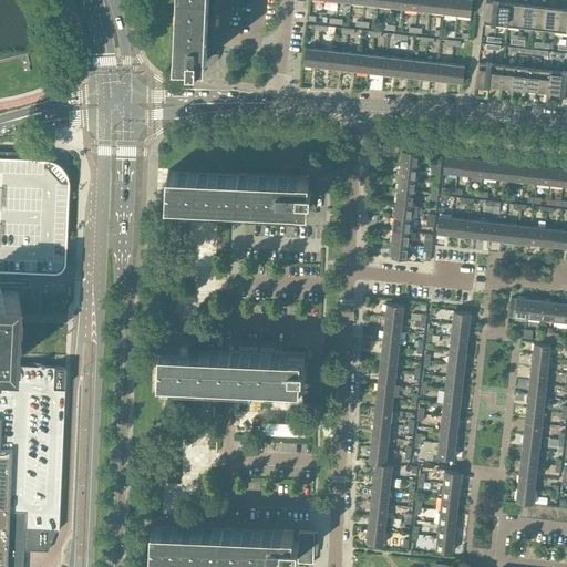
[(176,57),(183,58),(183,57),(189,57),(189,58),(189,60),(193,60),(198,60),(198,62),(198,63),(199,63),(200,64),(202,64),(204,65),(205,65),(206,65),(207,65),(208,64),(209,64),(212,64),(213,63),(214,62),(215,53),(215,52),(212,52),(212,42),(207,42),(208,0),(177,0),(177,45),(176,45),(176,57)]
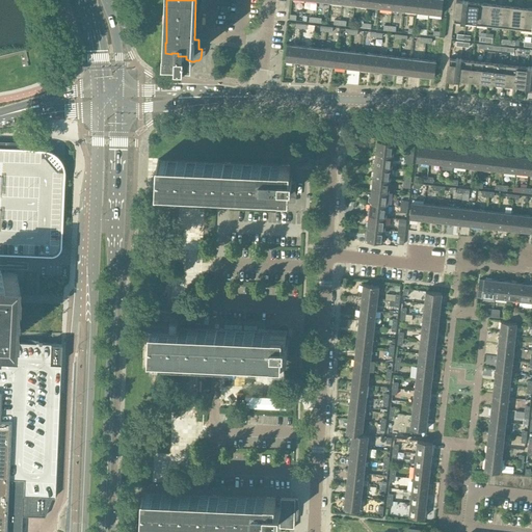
[(392,0),(391,8),(403,9),(403,0),(392,0)]
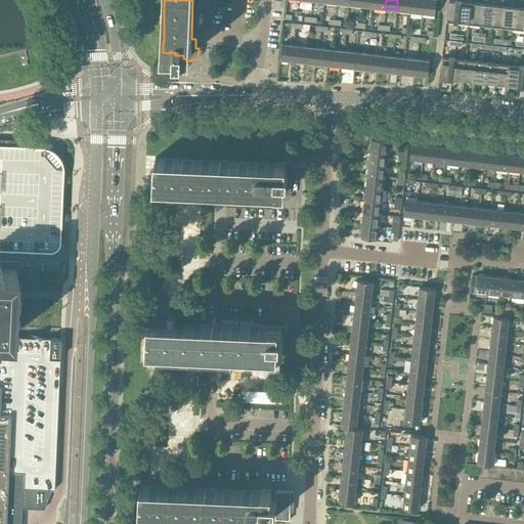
[(397,0),(397,9),(409,10),(410,0),(397,0)]
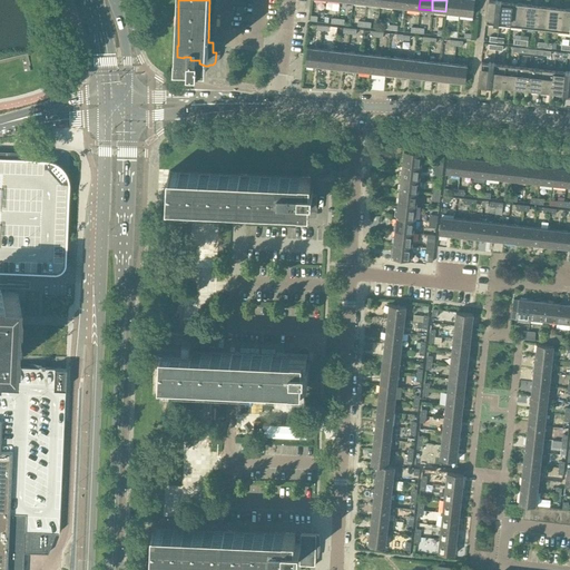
[(446,0),(445,11),(459,13),(460,0),(446,0)]
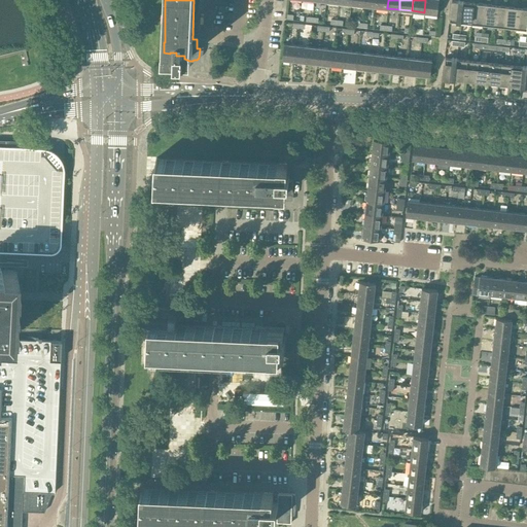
[(425,0),(424,12),(436,13),(437,0),(425,0)]
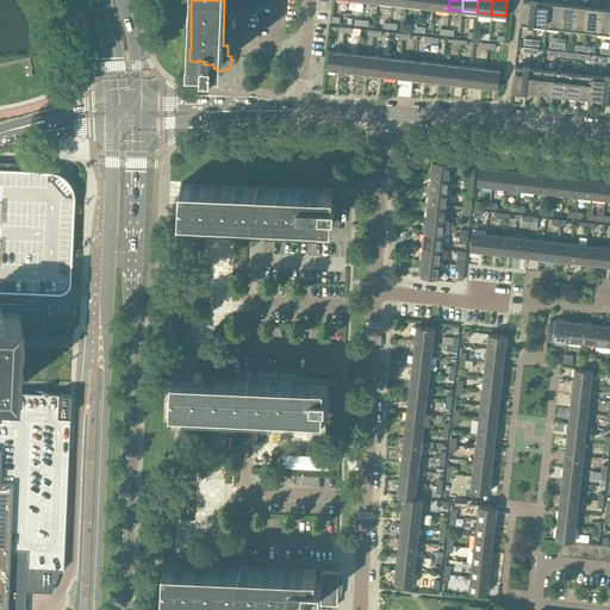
[(534,25),(536,1),(537,0),(533,0),(530,0),(531,0),(528,0),(523,0),(521,23),(528,24),(528,25),(534,25)]
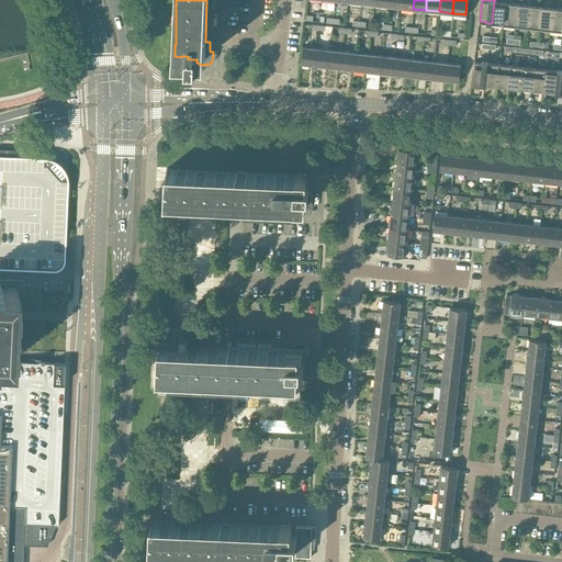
[(506,2),(494,1),(492,23),(504,24),(506,2)]
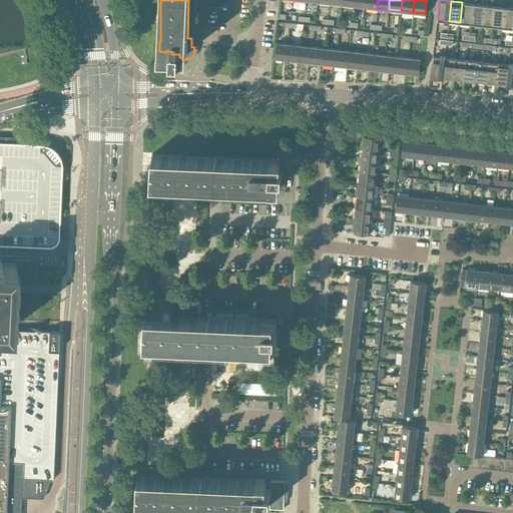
[(473,3),(462,2),(460,22),(470,23),(473,3)]
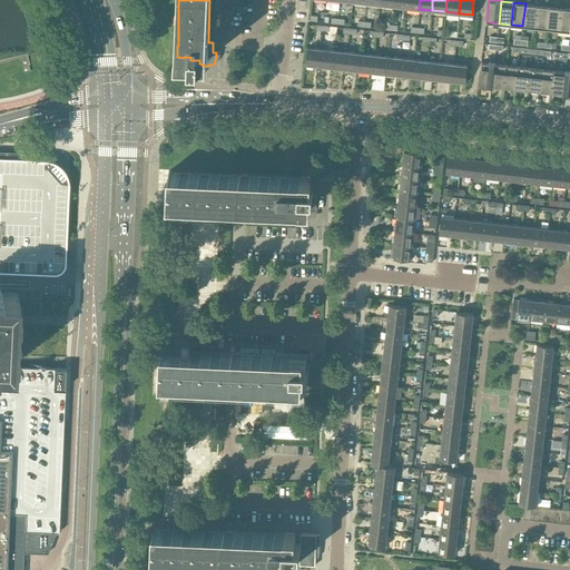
[(537,5),(526,3),(522,26),(534,27),(537,5)]
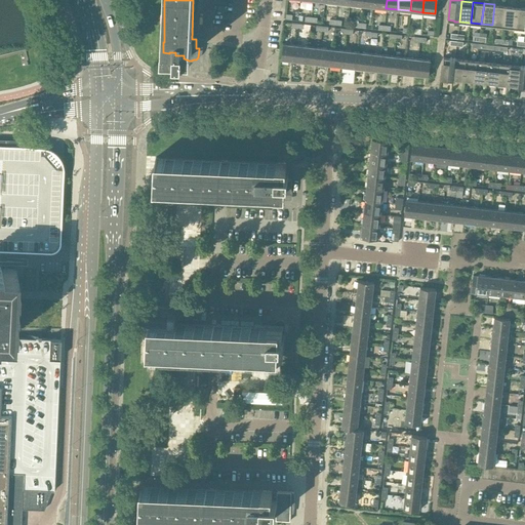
[(506,5),(494,4),(492,25),(503,26),(506,5)]
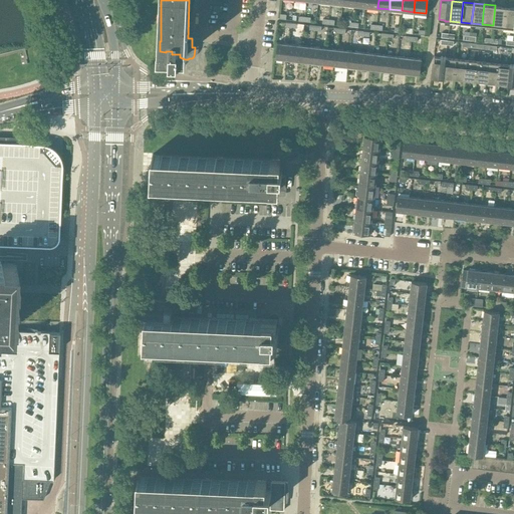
[(506,7),(495,5),(493,25),(504,27),(506,7)]
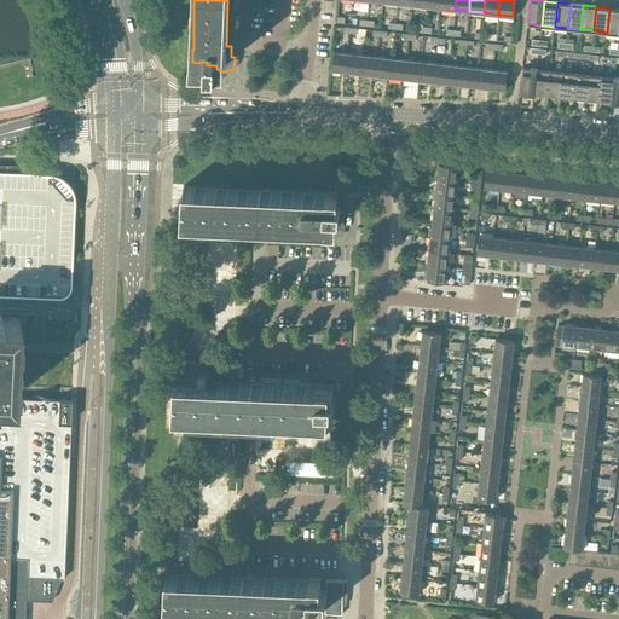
[(618,9),(609,9),(607,33),(618,34),(618,33),(618,9)]
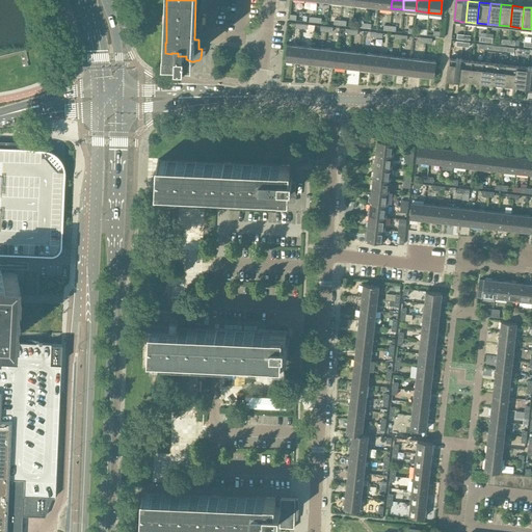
[(285,59),(298,61),(300,45),(287,44),(285,59)]
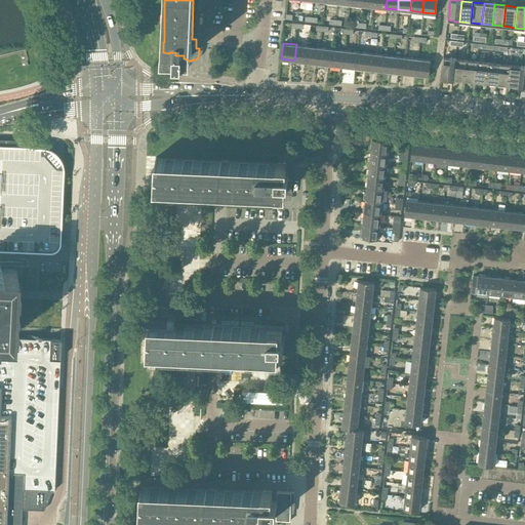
[(294,61),(307,62),(309,46),(296,44),(294,61)]
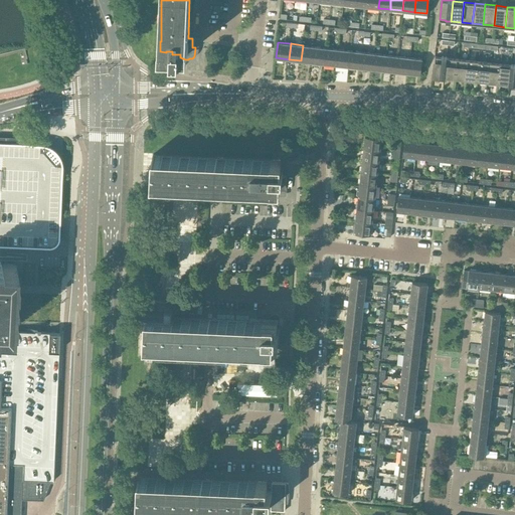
[(301,60),(313,61),(314,46),(303,45),(301,60)]
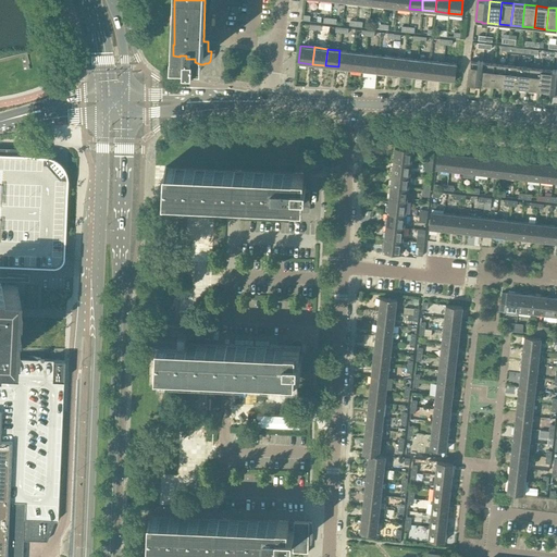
[(353,51),(339,50),(338,66),(350,69),(353,51)]
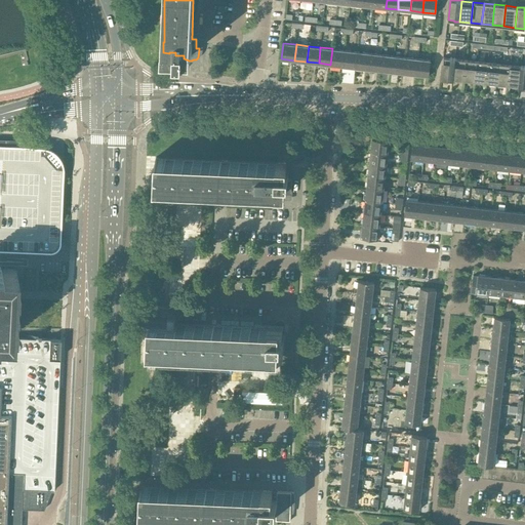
[(345,50),(332,48),(330,65),(342,66),(345,50)]
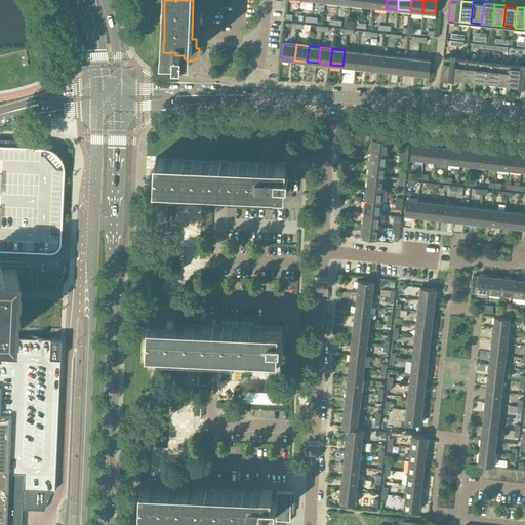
[(357,51),(345,50),(342,66),(355,67),(357,51)]
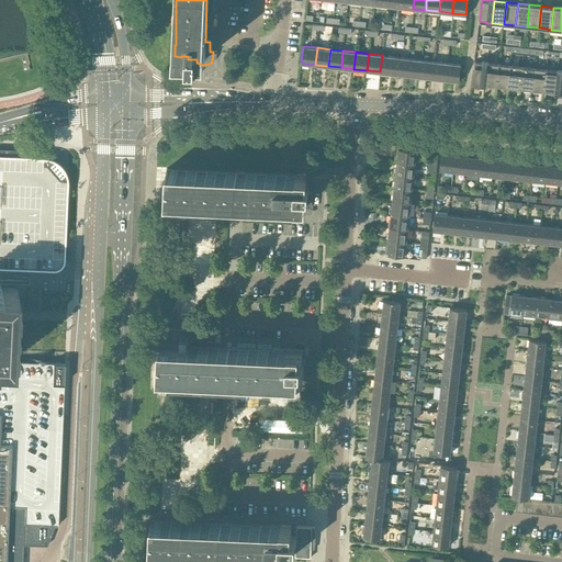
[(394,56),(382,55),(380,71),(393,74),(394,56)]
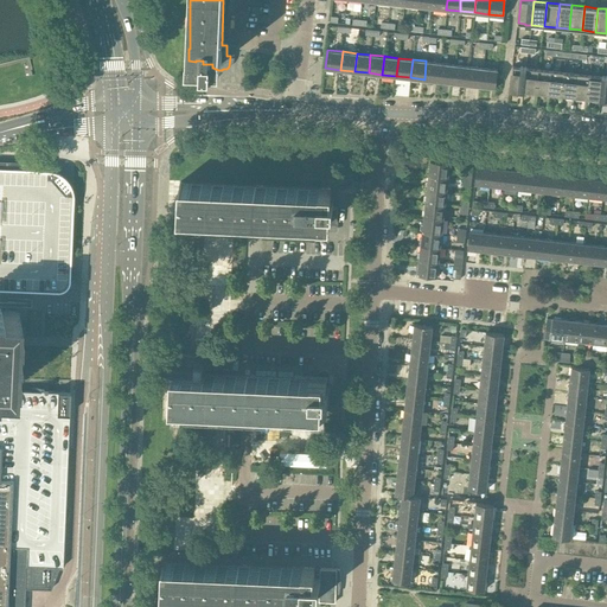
[(440,63),(426,61),(425,80),(439,81),(440,63)]
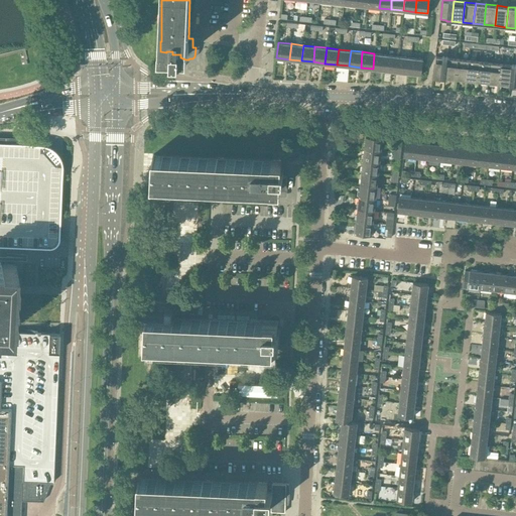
[(386,54),(374,53),(373,69),(384,70),(386,54)]
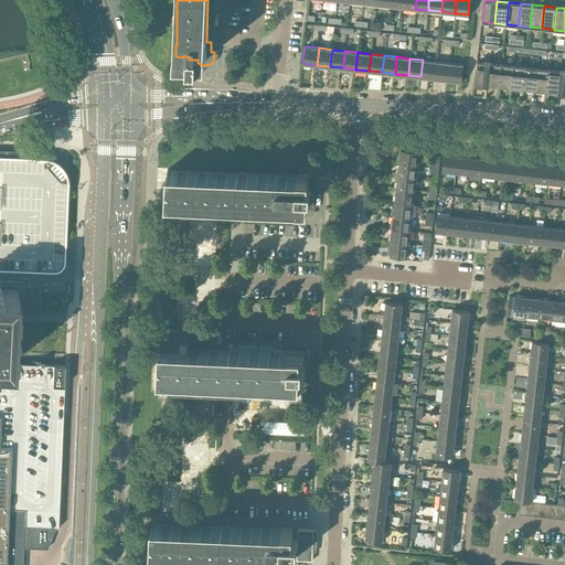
[(436,61),(423,60),(420,76),(434,78),(436,61)]
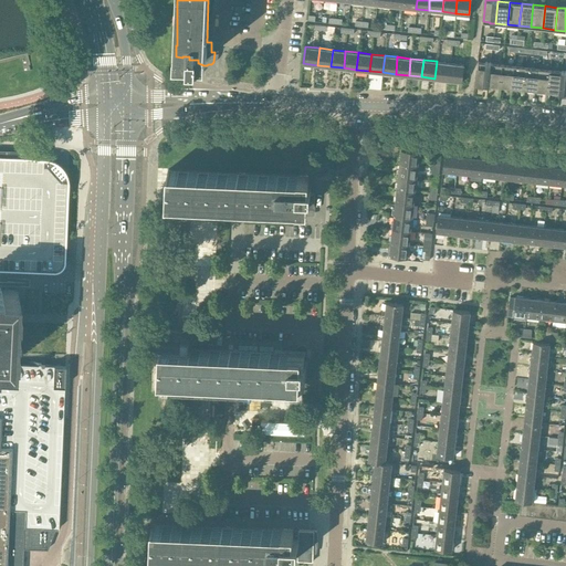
[(450,63),(437,61),(435,79),(448,80),(450,63)]
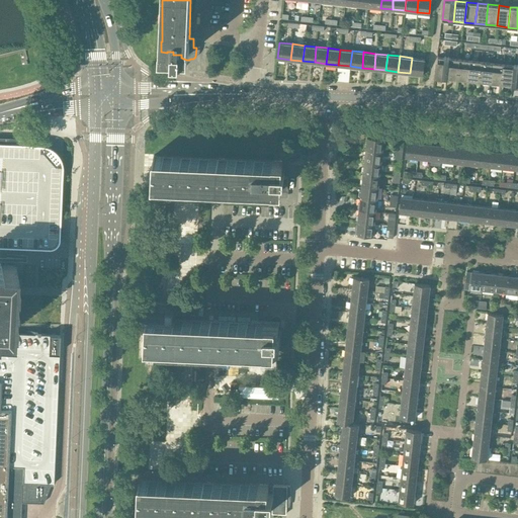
[(447,78),(447,77),(449,57),(444,56),(444,57),(438,56),(436,76),(442,77),(447,78)]
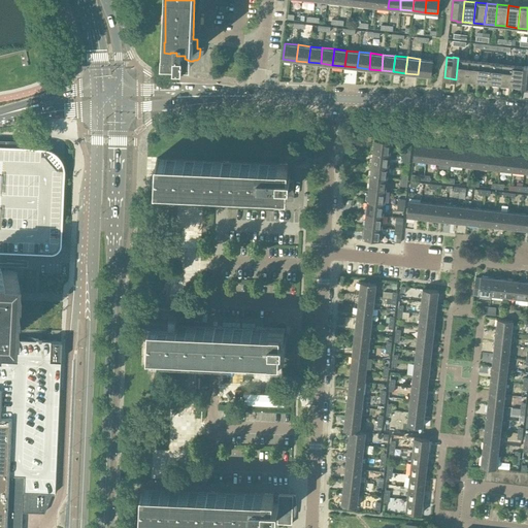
[(469,60),(458,58),(456,78),(466,80),(469,60)]
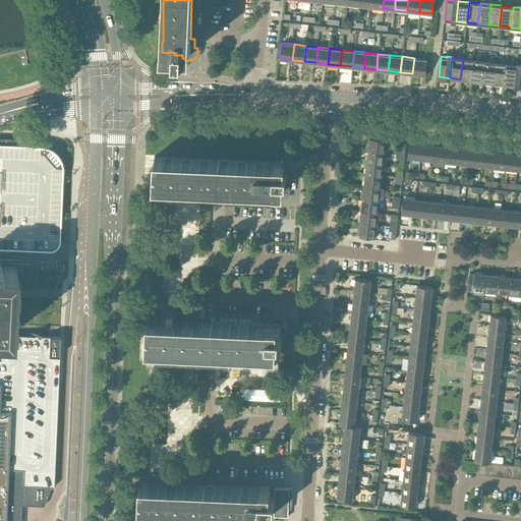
[(414,58),(412,73),(425,74),(426,59),(414,58)]
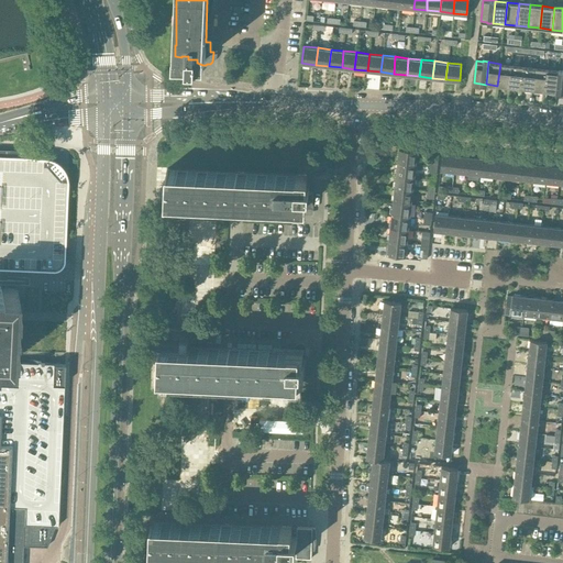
[(511,65),(500,64),(497,86),(509,87),(511,65)]
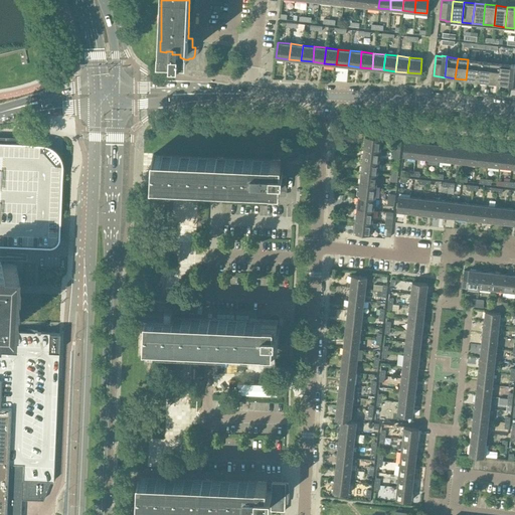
[(479,60),(468,59),(466,79),(477,80),(479,60)]
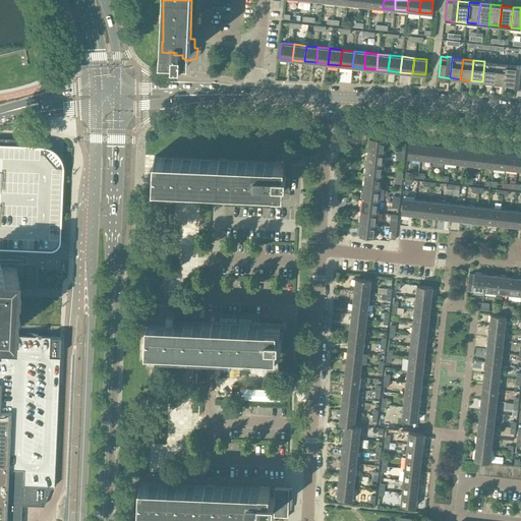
[(496,62),(484,61),(482,81),(494,82),(496,62)]
